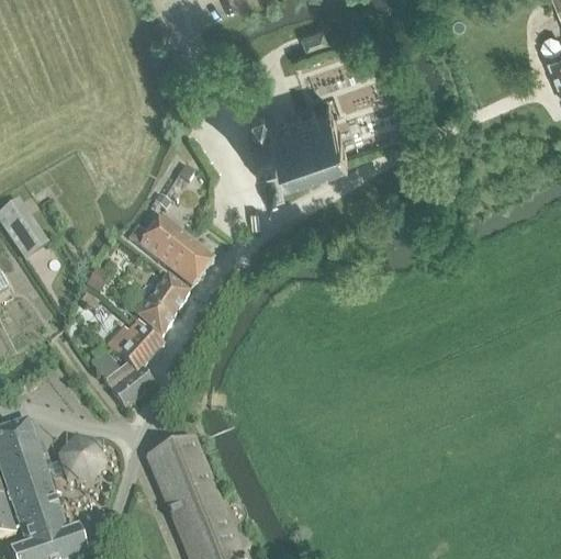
[(554,0),(560,13),(560,51),(549,56),(560,85),(560,0),(554,0)]
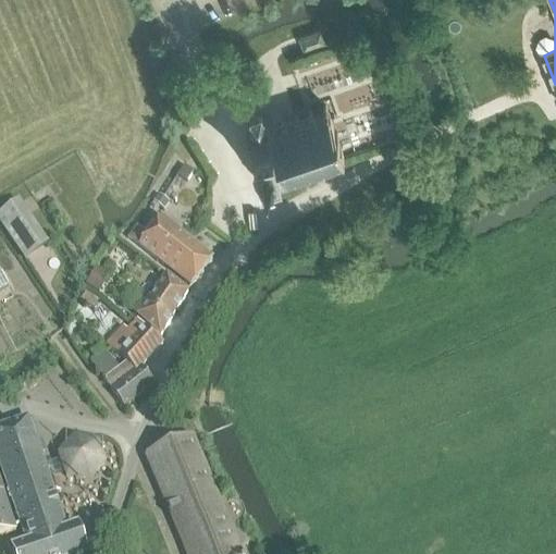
[(305,48),(325,40),(321,28),(300,35),(305,48)]
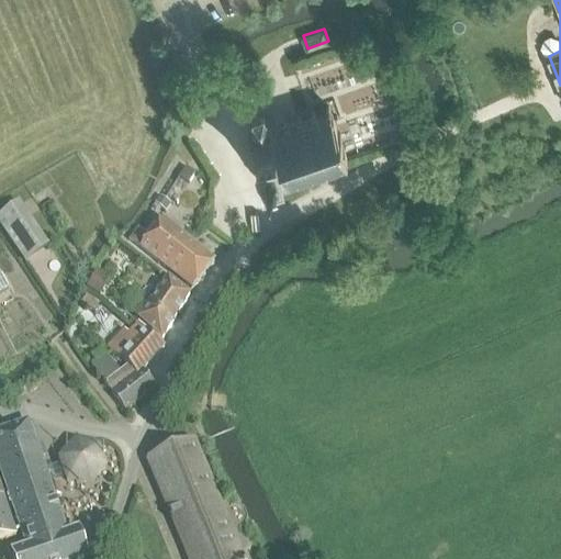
[(321,170),(320,165),(331,161),(332,166),(335,166),(333,161),(344,158),(345,161),(348,161),(347,156),(348,156),(333,108),(332,108),(331,103),(327,104),(328,110),(318,113),(316,108),(313,109),(314,114),(304,118),(302,113),(299,114),(301,119),(289,122),(288,118),(284,119),(287,123),(276,126),(273,122),(270,123),(266,113),(266,112),(264,111),(262,113),(256,115),(253,114),(253,116),(254,118),(254,125),(255,129),(253,129),(254,134),(249,135),(250,138),(254,137),(267,179),(264,180),(265,183),(269,181),(270,186),(275,185),(272,180),(288,176),(290,180),(292,179),(291,175),(302,171),(304,176),(306,175),(305,170),(316,166),(317,170),(321,170)]
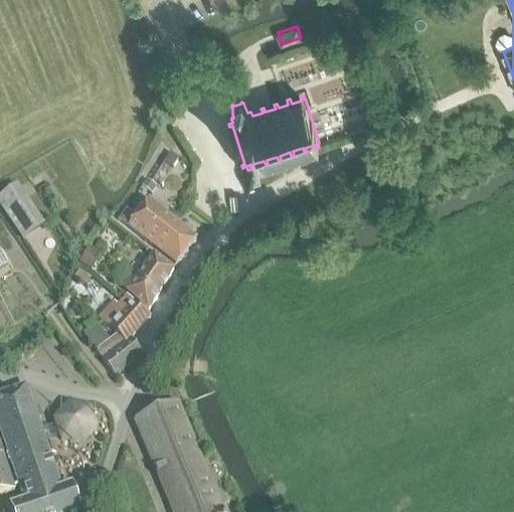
[(172,149),(166,159),(174,164),(181,154),(172,149)]
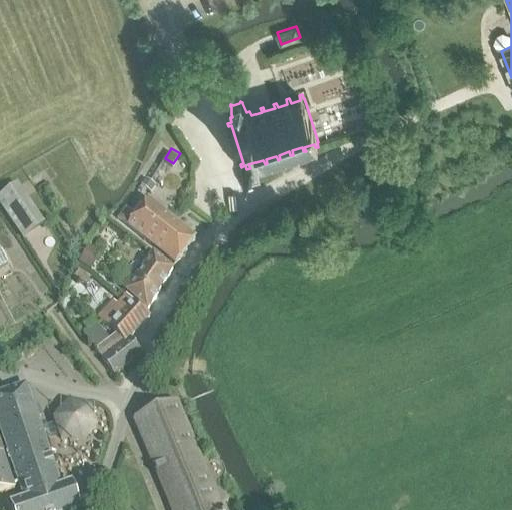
[(147,178),(142,185),(152,192),(157,185),(147,178)]
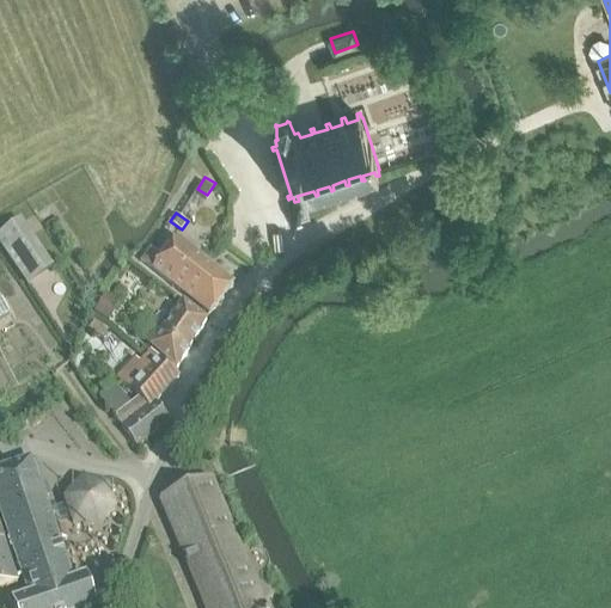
[(34,235),(23,219),(0,233),(0,241),(7,252),(34,235)]
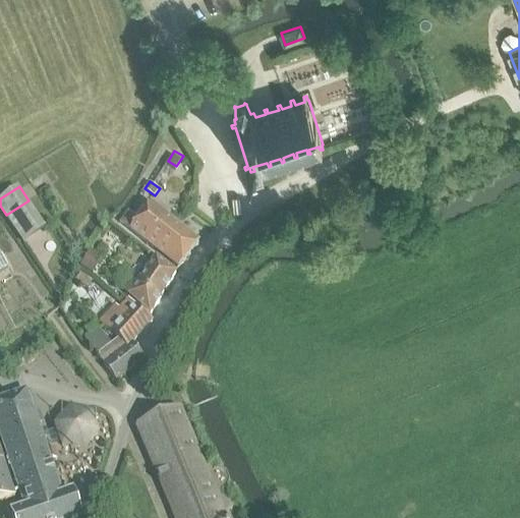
[(38,214),(29,200),(6,215),(15,229),(38,214)]
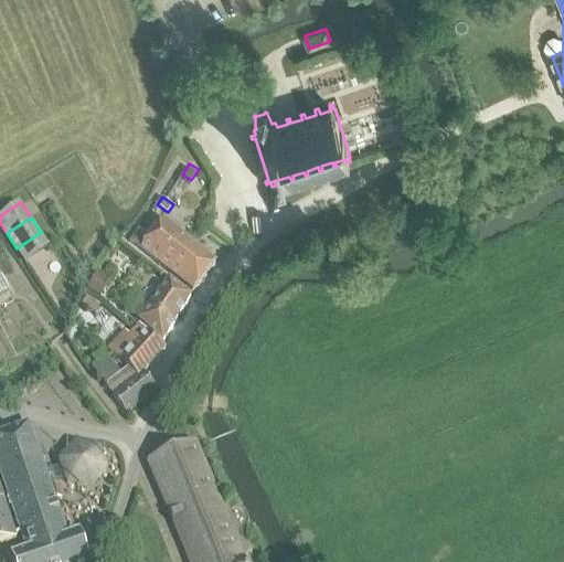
[(194,290),(215,262),(163,222),(150,237),(139,230),(130,242),(141,250),(194,290)]
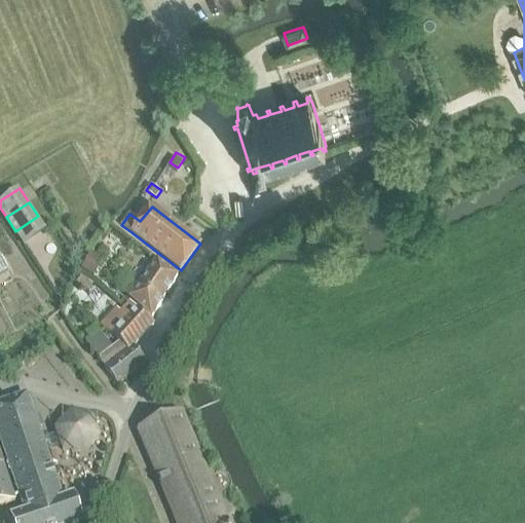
[(91,251),(82,268),(94,274),(103,257),(91,251)]
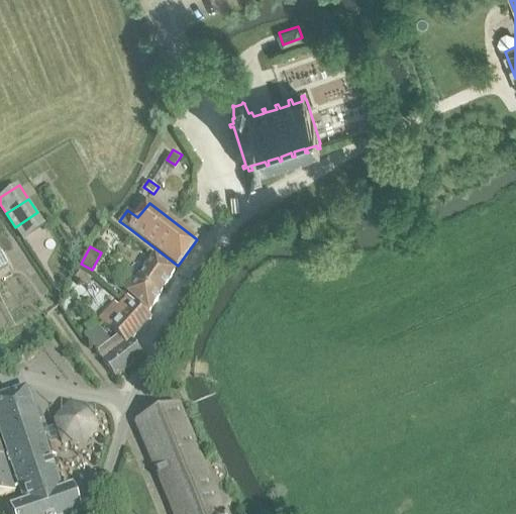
[(148,312),(175,271),(155,255),(136,282),(134,280),(124,289),(128,293),(148,312)]
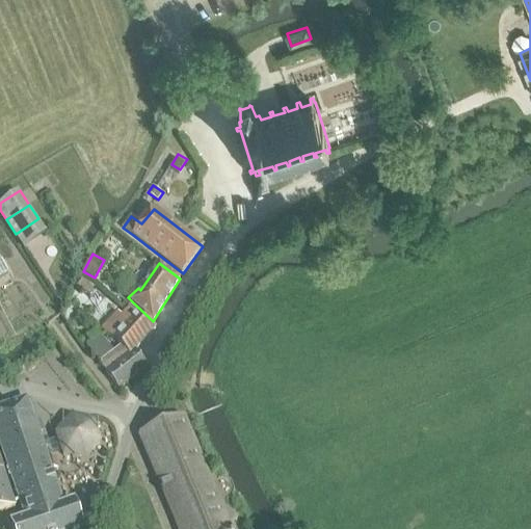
[(82,280),(77,288),(89,295),(95,287),(82,280)]
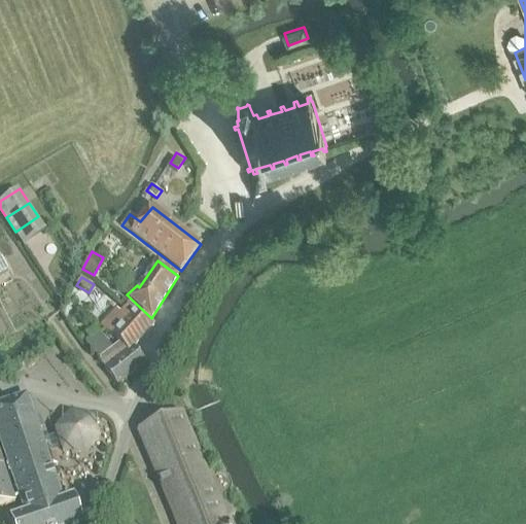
[(111,336),(119,343),(129,351),(131,349),(133,352),(136,349),(134,346),(154,324),(138,308),(137,309),(131,303),(120,313),(117,310),(102,326),(111,336)]
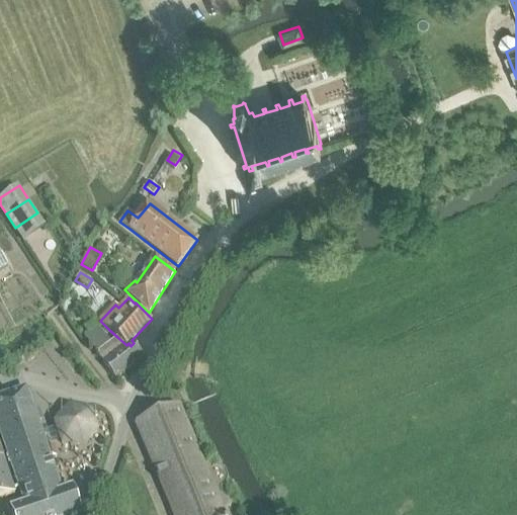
[(79,304),(75,310),(84,317),(88,311),(79,304)]
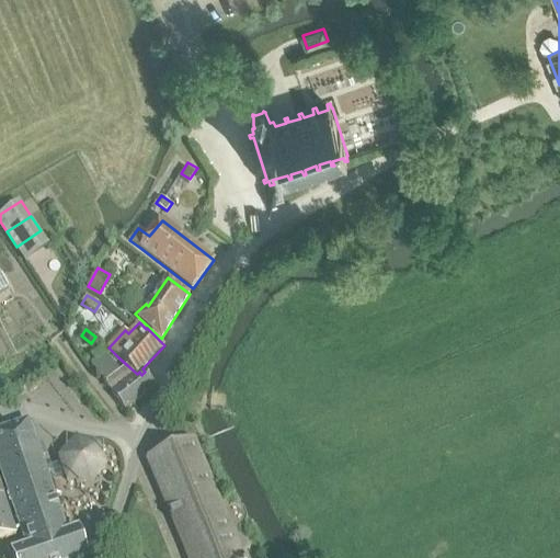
[(156,386),(145,372),(141,375),(139,372),(137,374),(127,365),(120,372),(111,360),(101,345),(91,353),(96,361),(92,364),(98,371),(113,391),(112,394),(125,410),(156,386)]
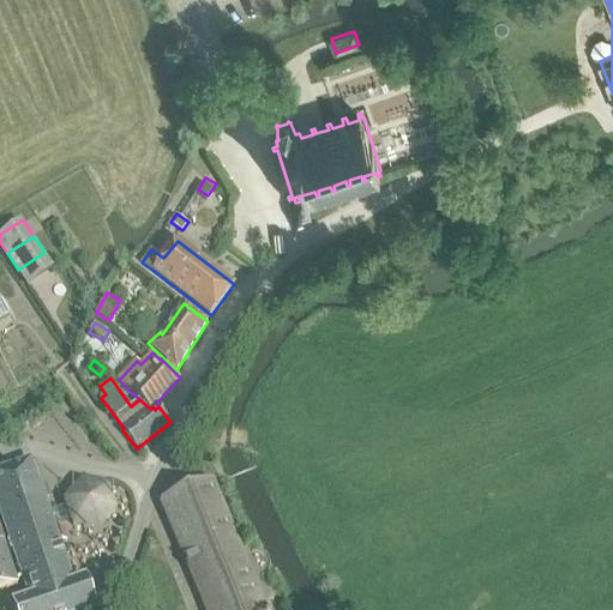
[(94,609),(98,609),(88,578),(76,581),(55,523),(52,512),(32,460),(0,471),(0,505),(31,597),(14,603),(17,609),(94,609)]
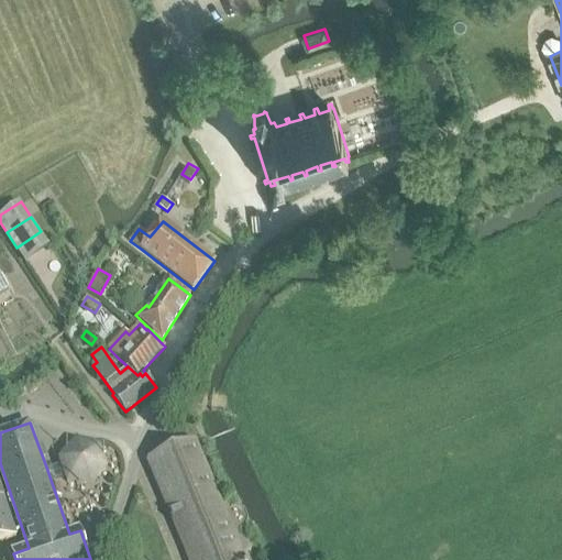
[(69,482),(91,484),(107,468),(98,447),(76,441),(63,460),(64,464),(47,470),(51,480),(67,474),(69,482)]
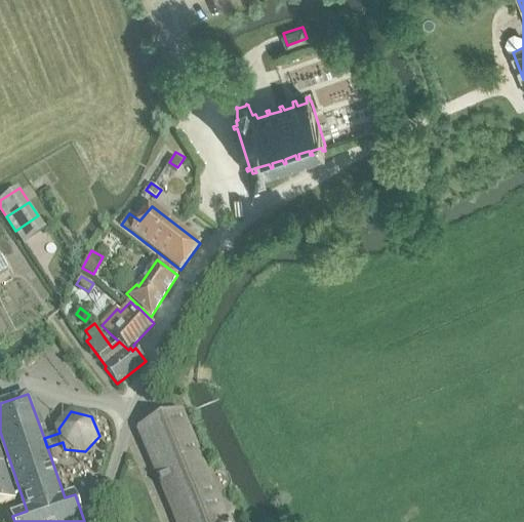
[(182,411),(138,429),(176,521),(226,521),(216,493),(207,468),(205,469),(182,411)]
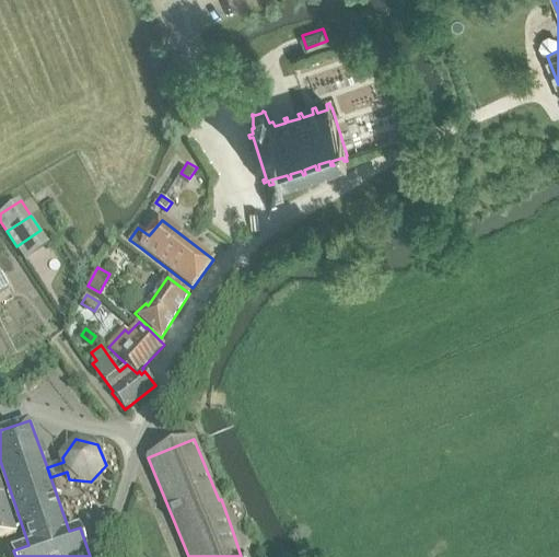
[(0,537),(18,532),(0,480),(0,537)]
